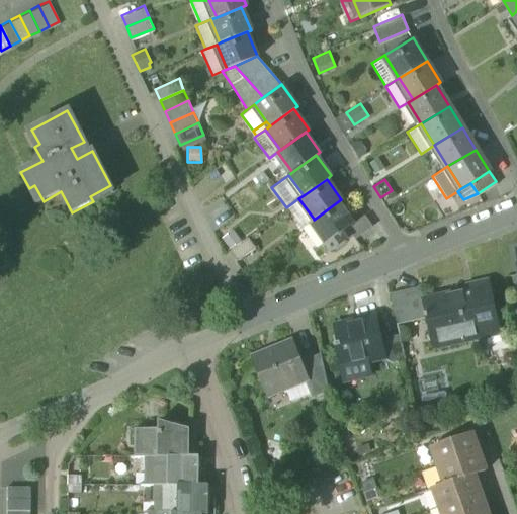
[(298,198),(286,207),(302,229),(311,222),(314,219),(298,198)]
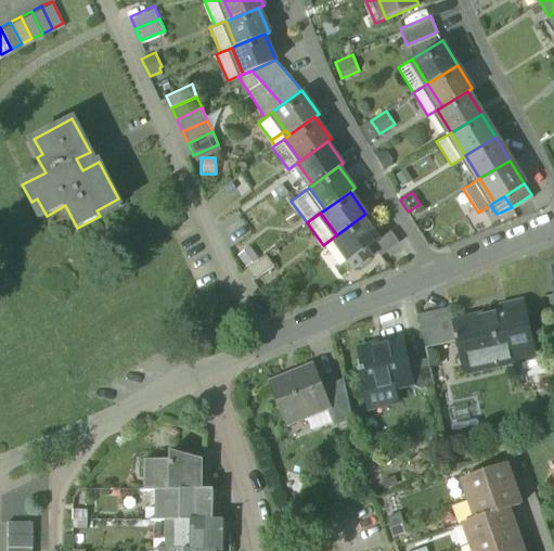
[(377,239),(361,217),(336,235),(333,238),(349,260),(353,268),(371,255),(365,248),(372,243),(377,240),(377,239)]
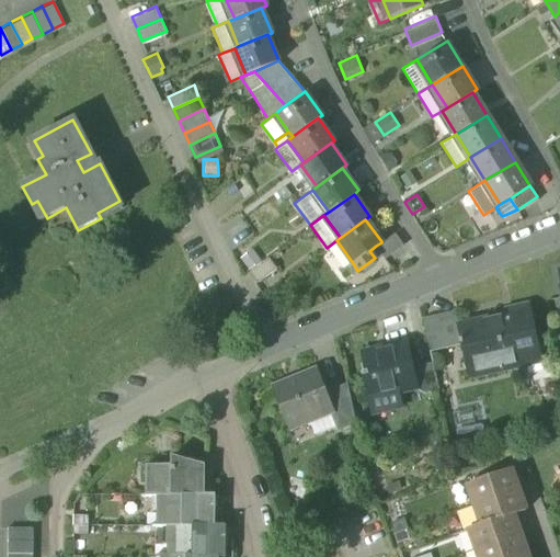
[(381,253),(385,258),(403,243),(395,231),(381,241),(381,242),(376,246),(381,253)]
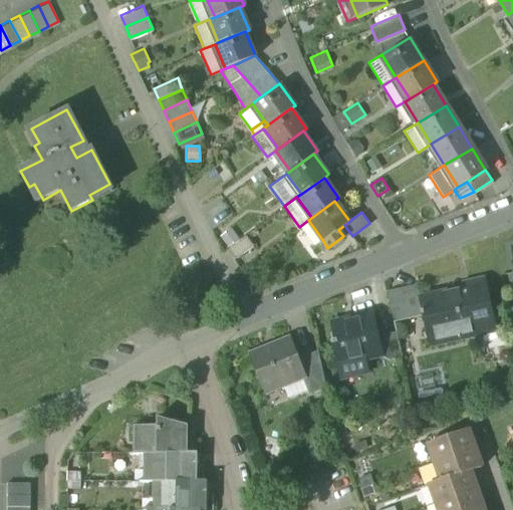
[(338,230),(343,236),(349,232),(344,225),(338,230)]
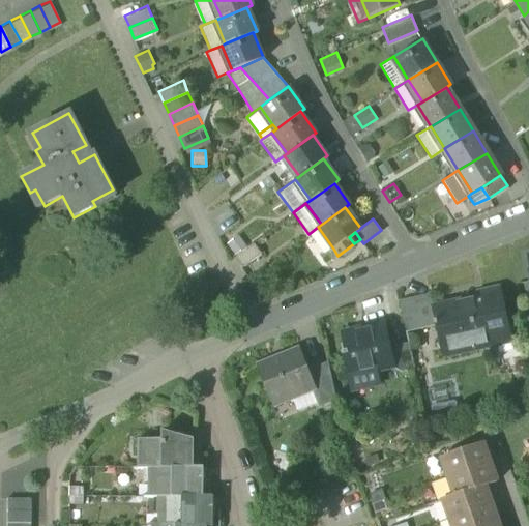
[(226,243),(234,256),(246,246),(238,234),(226,243)]
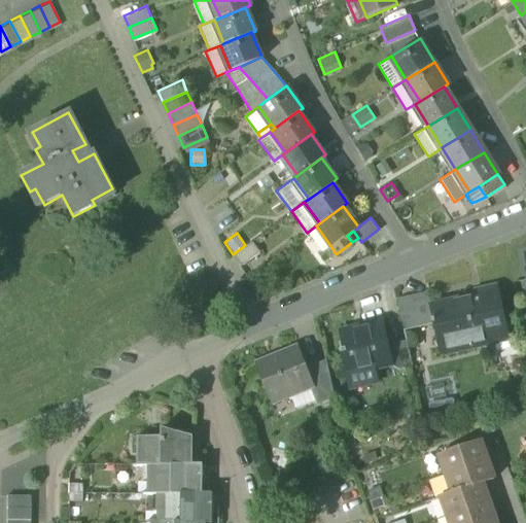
[(232,254),(240,265),(259,250),(252,240),(245,245),(233,254),(232,254)]
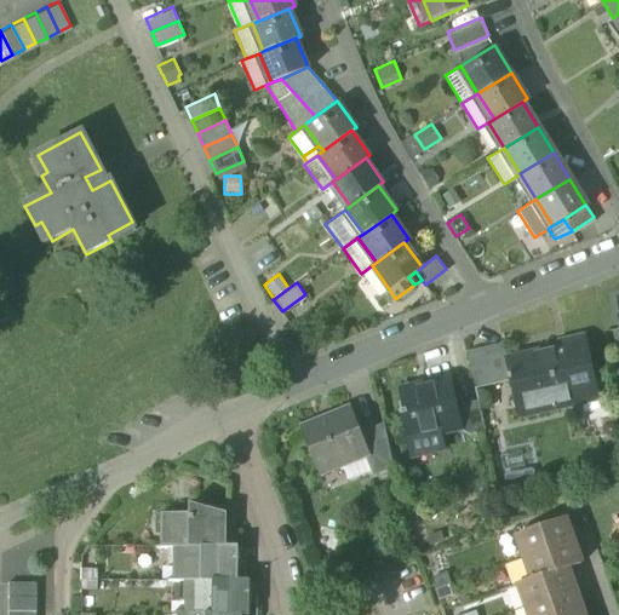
[(510,378),(517,413),(579,400),(577,391),(596,386),(585,333),(563,338),(566,345),(506,357),(505,357),(508,371),(510,378)]
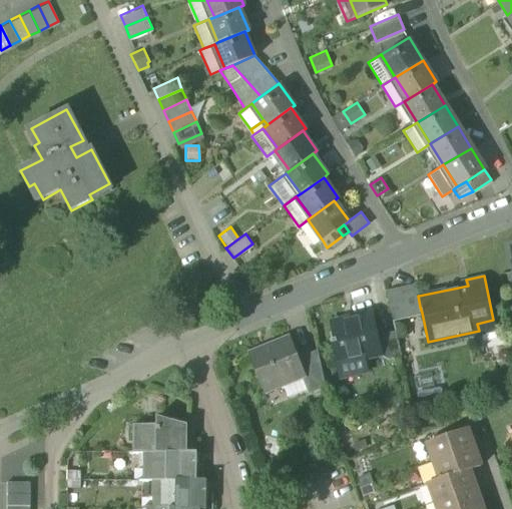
[(386,289),(391,313),(420,307),(418,296),(419,296),(416,282),(386,289)]
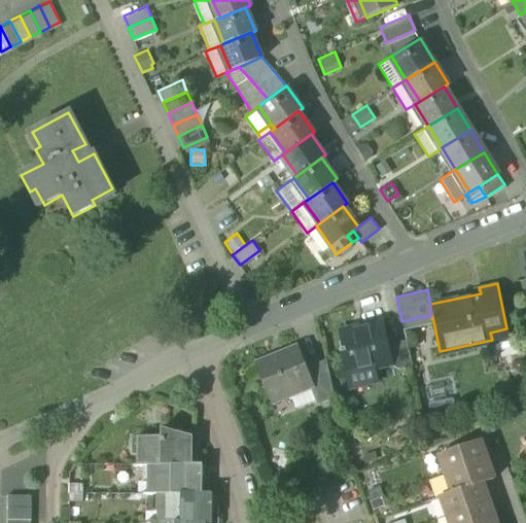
[(431,315),(401,321),(404,328),(433,321),(431,315)]
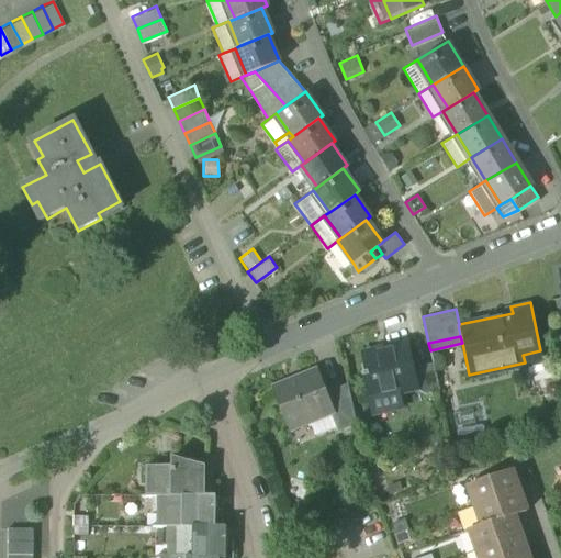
[(363,372),(368,392),(395,386),(396,392),(399,391),(417,388),(407,342),(374,349),(373,347),(362,350),(367,371),(363,372)]
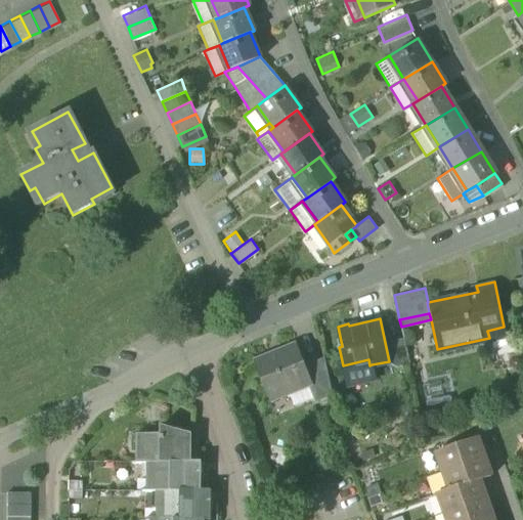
[(389,340),(395,365),(409,362),(403,337),(389,340)]
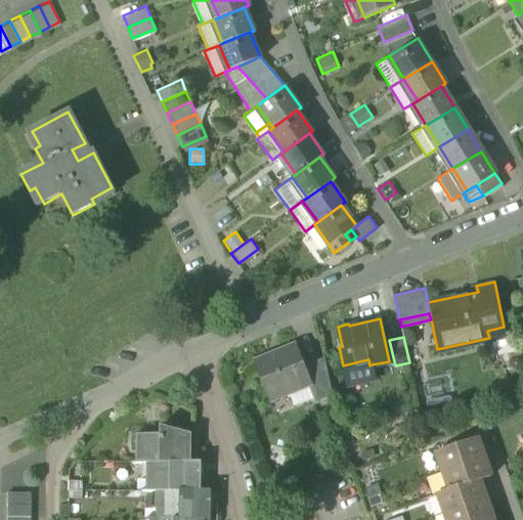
[(255,358),(270,397),(288,390),(309,381),(311,381),(304,363),(296,342),(255,358)]
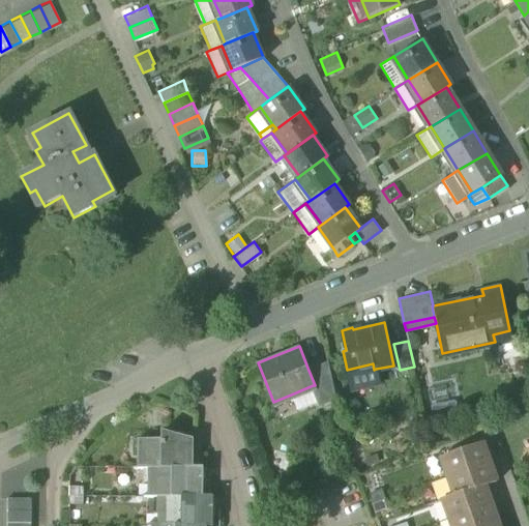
[(319,401),(320,403),(335,397),(327,359),(307,368),(315,385),(313,385),(319,401)]
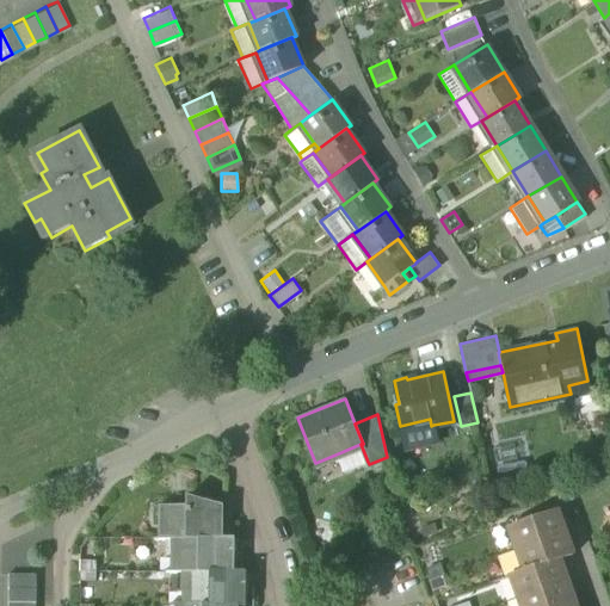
[(405,447),(436,440),(433,425),(431,426),(430,419),(400,426),(405,447)]
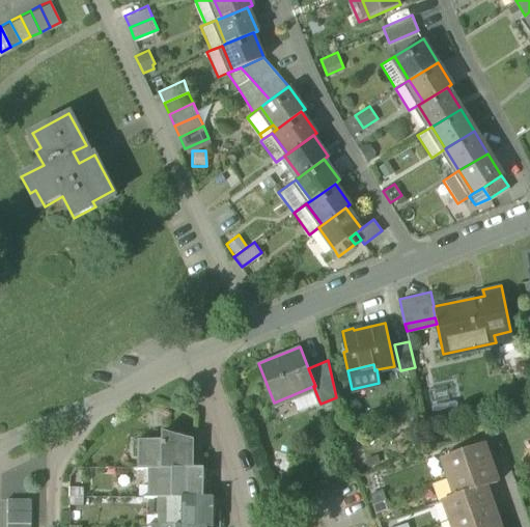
[(298,411),(319,401),(313,386),(291,395),(298,411)]
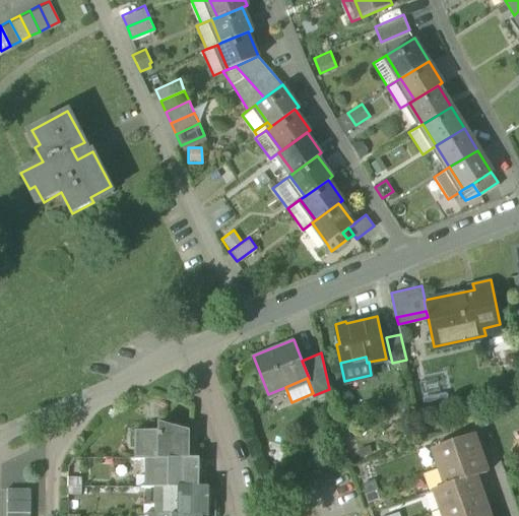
[(134,456),(153,456),(189,456),(190,429),(158,420),(158,428),(140,428),(140,442),(134,442),(134,456)]
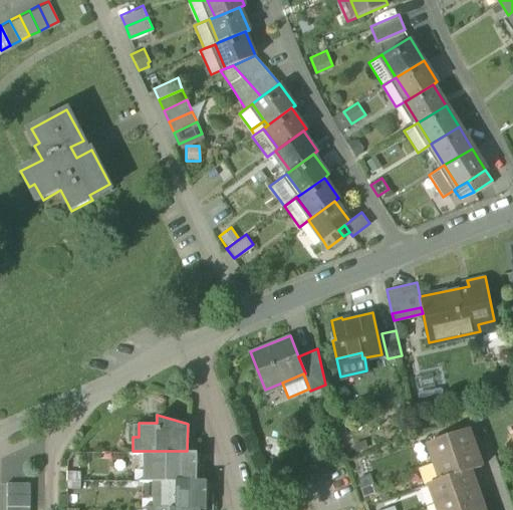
[(129,437),(133,437),(139,437),(139,423),(129,423),(129,437)]
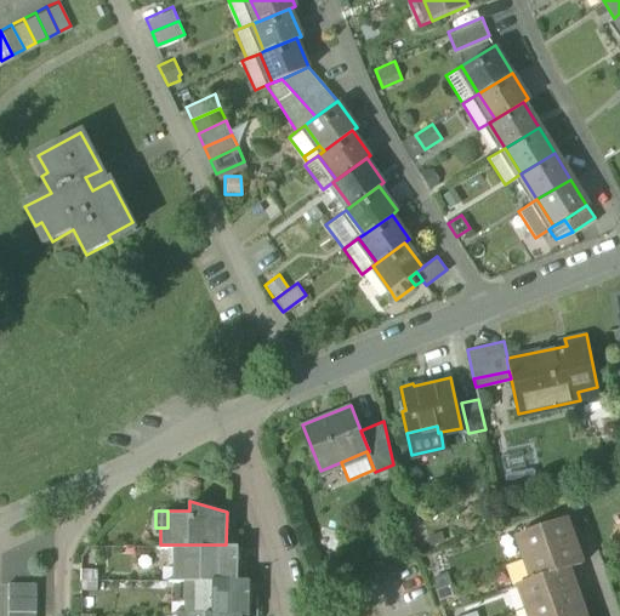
[(517,534),(524,555),(573,540),(566,517),(517,534)]
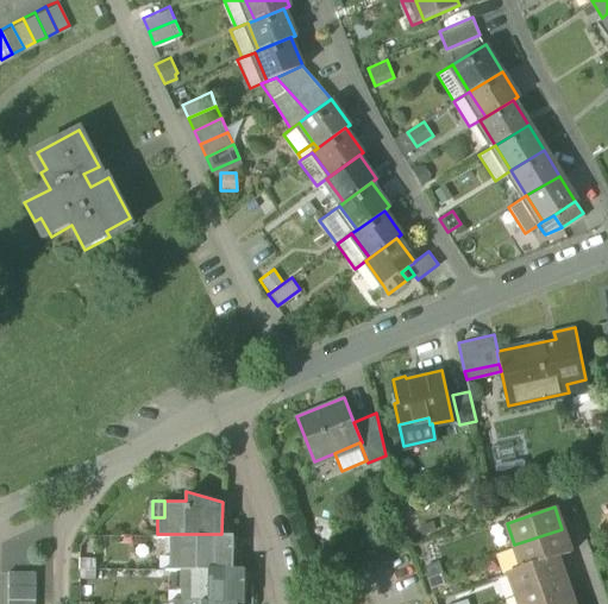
[(570,551),(562,529),(514,545),(496,551),(505,573),(508,572),(556,555),(570,551)]
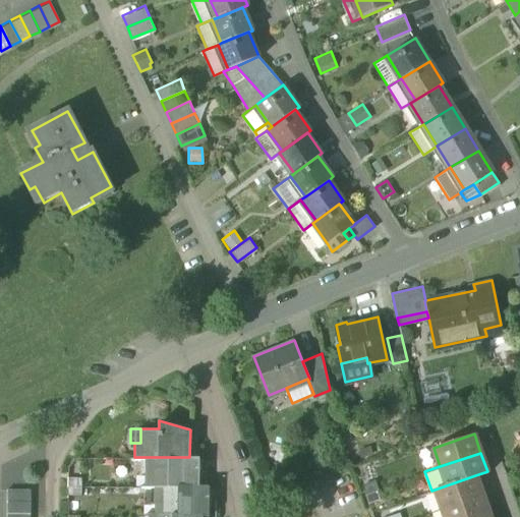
[(145,485),(158,485),(200,485),(200,457),(189,457),(154,457),(154,472),(145,472),(145,485)]
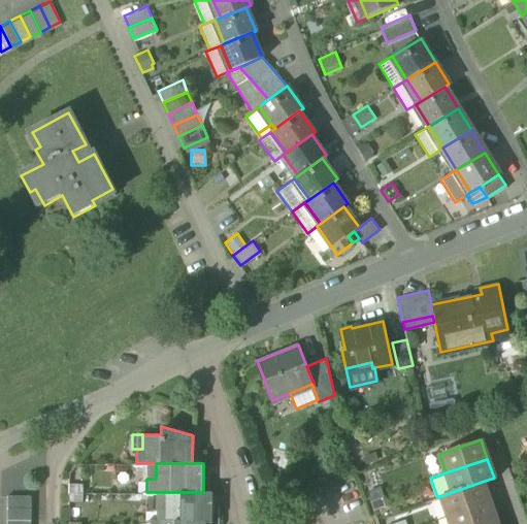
[(489,500),(482,482),(440,496),(448,515),(489,500)]
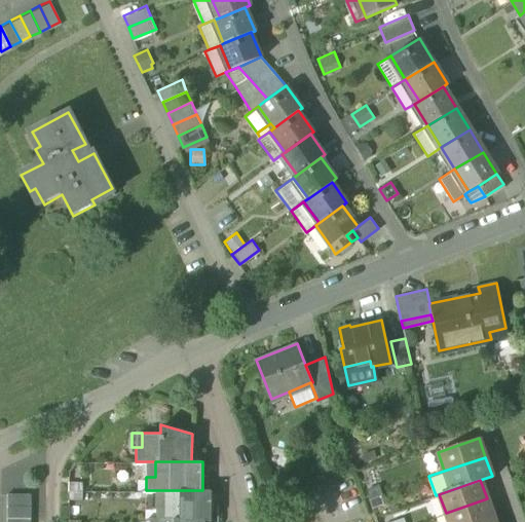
[(156,506),(156,519),(204,519),(211,519),(211,490),(202,490),(159,490),(159,506),(156,506)]
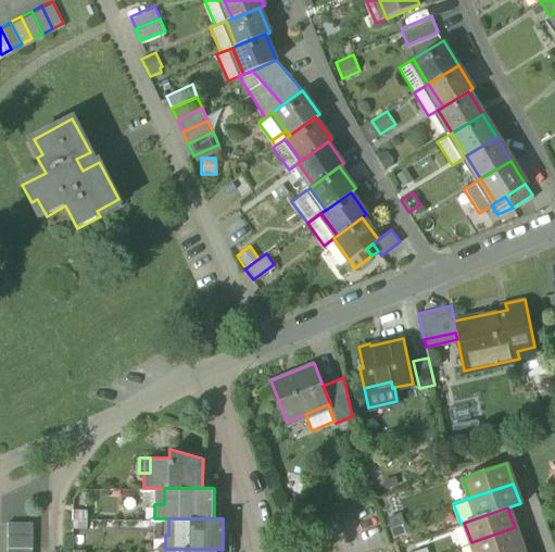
[(5,521),(5,534),(32,534),(32,521),(5,521)]
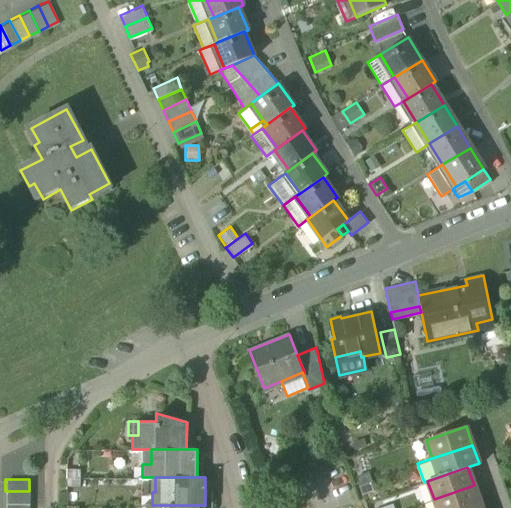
[(464,507),(480,502),(474,485),(434,499),(436,507),(464,507)]
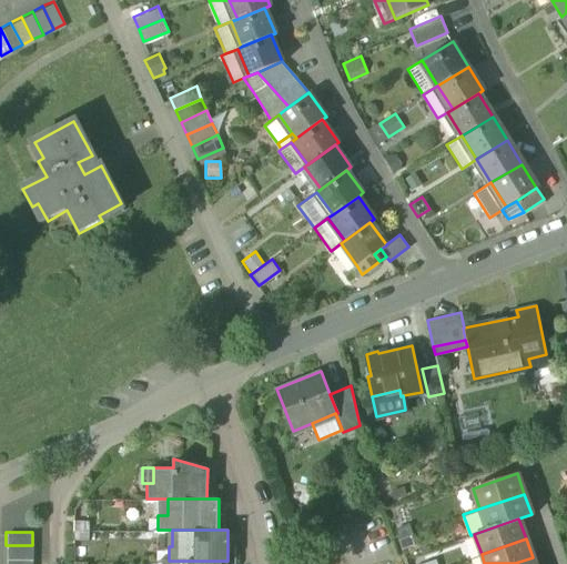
[(32,559),(32,545),(6,545),(6,559),(32,559)]
